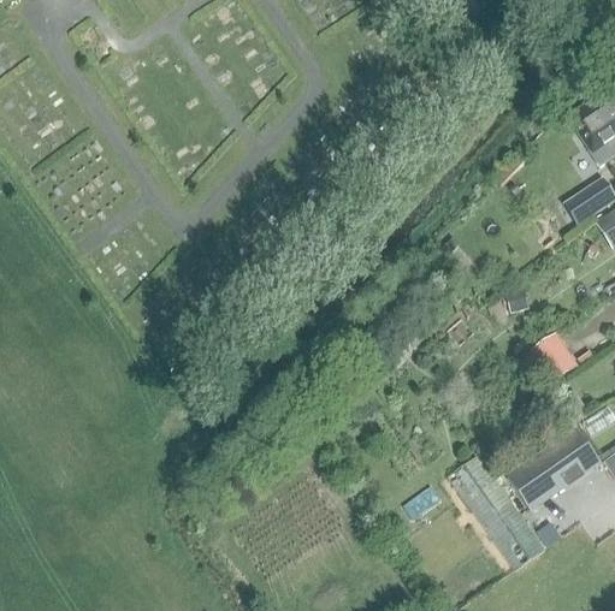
[(614,98),(609,89),(567,117),(599,165),(614,154),(614,98)]
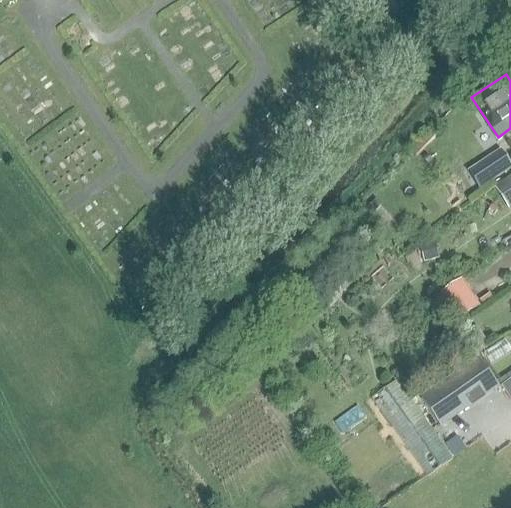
[(499,147),(478,161),(490,179),(510,166),(510,164),(499,147)]
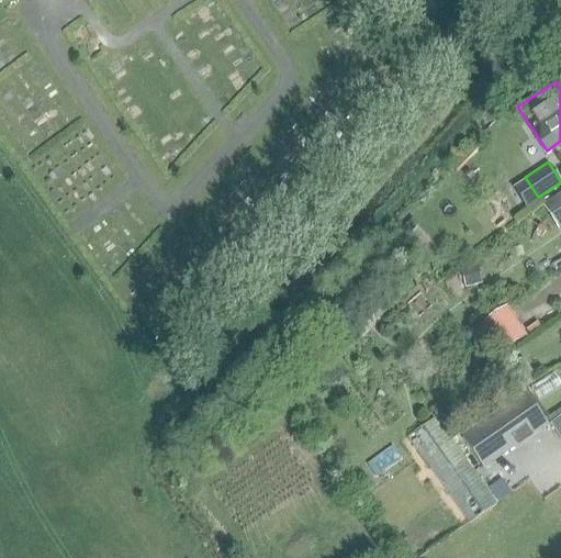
[(560,190),(542,202),(556,222),(560,218),(560,190)]
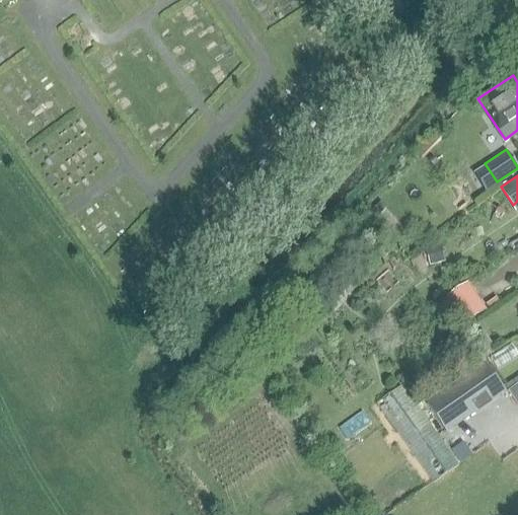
[(441,241),(425,245),(430,263),(445,260),(441,241)]
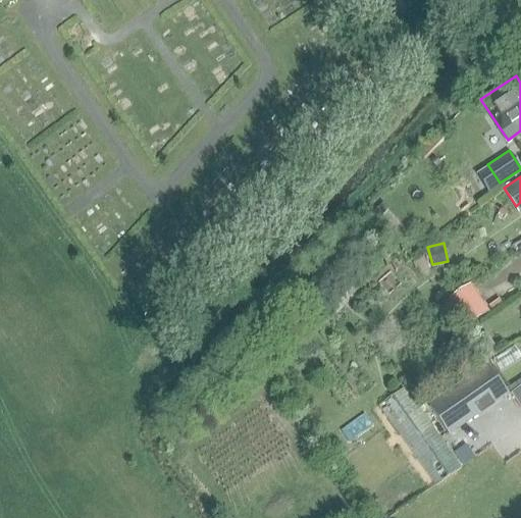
[(346,278),(329,295),(333,299),(350,282),(346,278)]
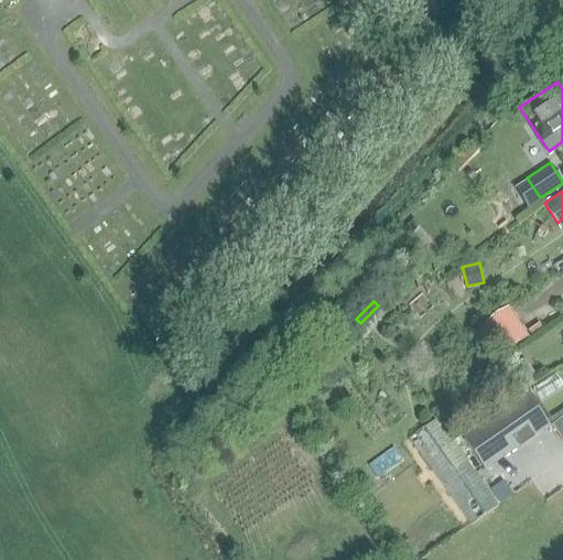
[(504,353),(528,335),(508,307),(483,323),(504,353)]
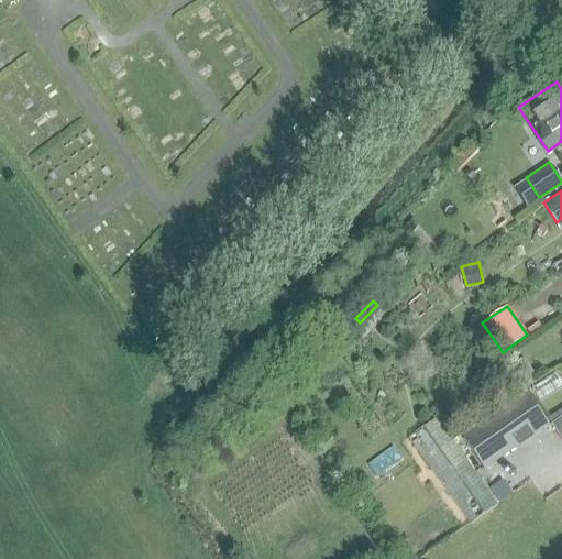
[(525,388),(461,434),(484,467),(548,422),(525,388)]
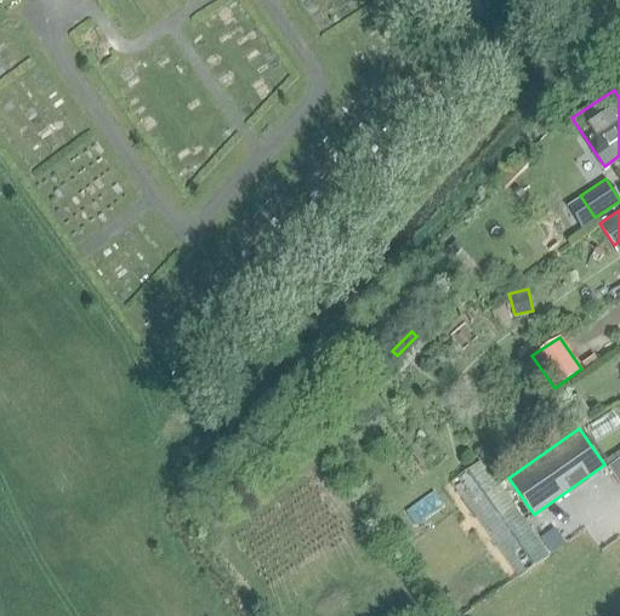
[(464,469),(450,479),(462,495),(518,575),(547,553),(481,457),(464,469)]
